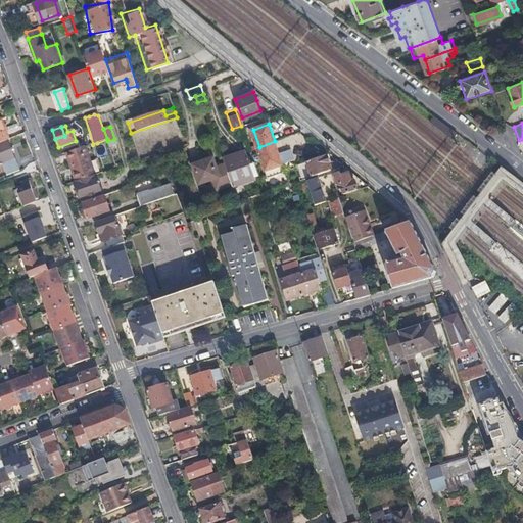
[(285,172),(275,141),(259,147),(269,177),(285,172)]
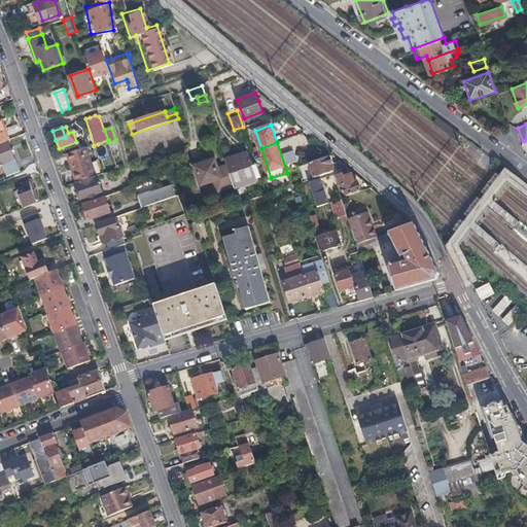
[(71,172),(75,182),(94,176),(84,148),(68,153),(74,171),(71,172)]
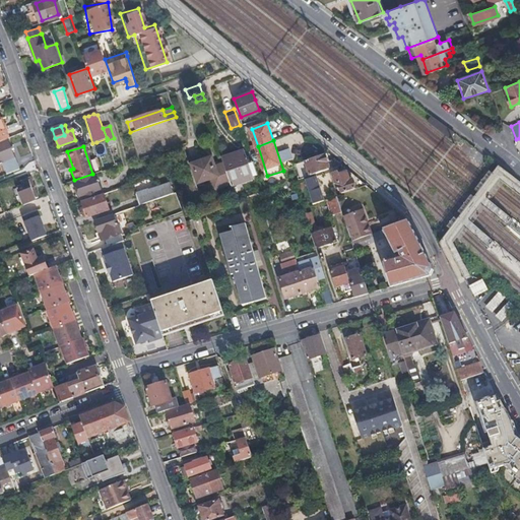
[(259,176),(254,160),(249,161),(245,150),(222,157),(224,164),(232,184),(233,185),(259,176)]
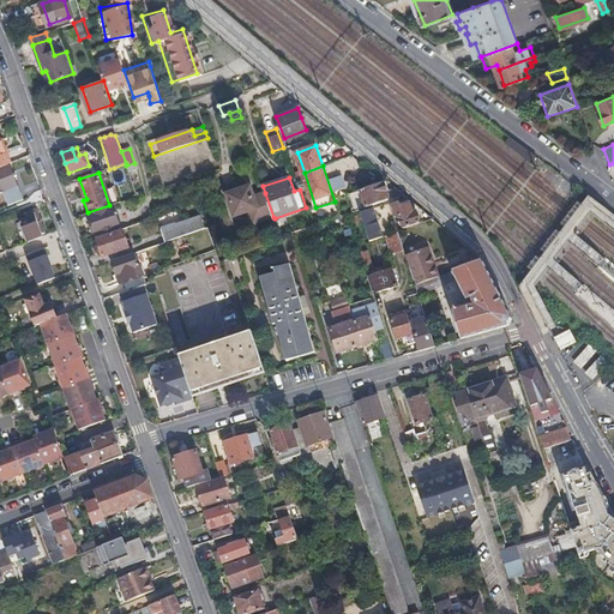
[(79,179),(76,180),(83,200),(86,199),(79,179)]
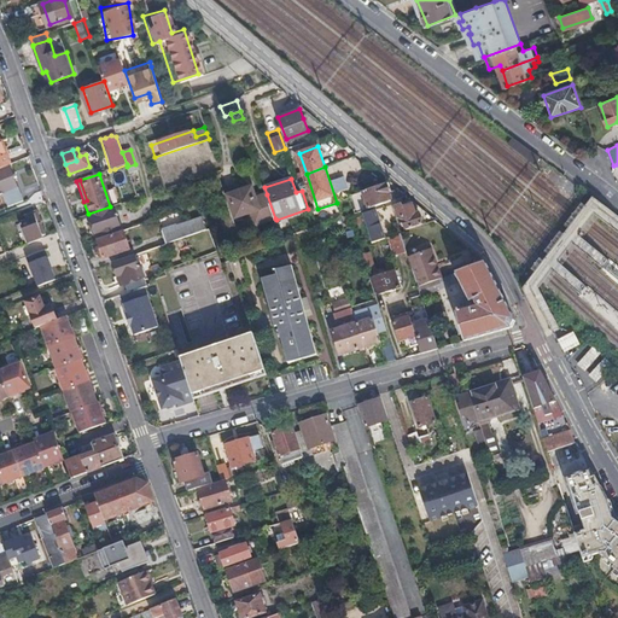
[(392,199),(385,182),(351,194),(357,211),(362,210),(390,200),(392,199)]
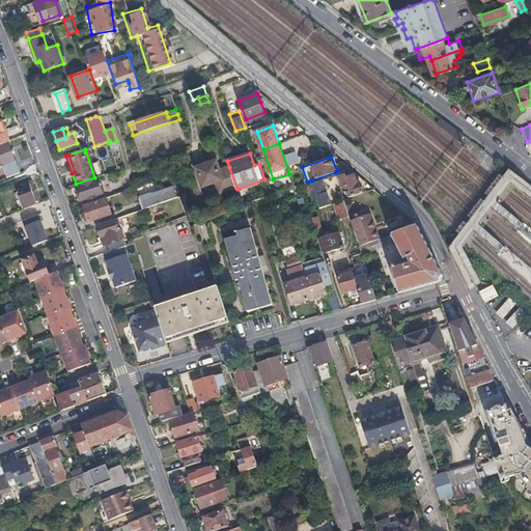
[(219,194),(236,188),(229,167),(221,170),(218,161),(197,167),(203,188),(216,184),(219,194)]
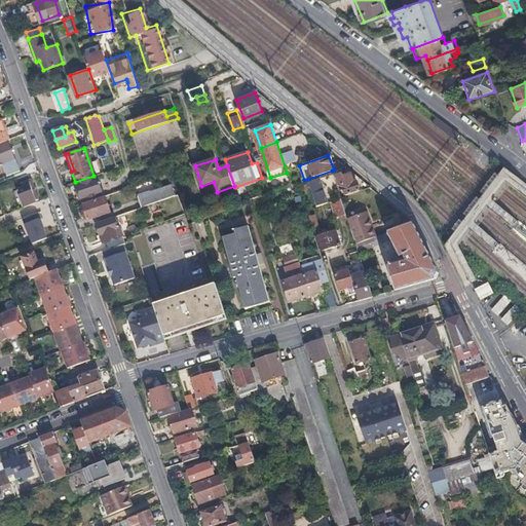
[(0,178),(13,174),(9,164),(0,167),(0,178)]
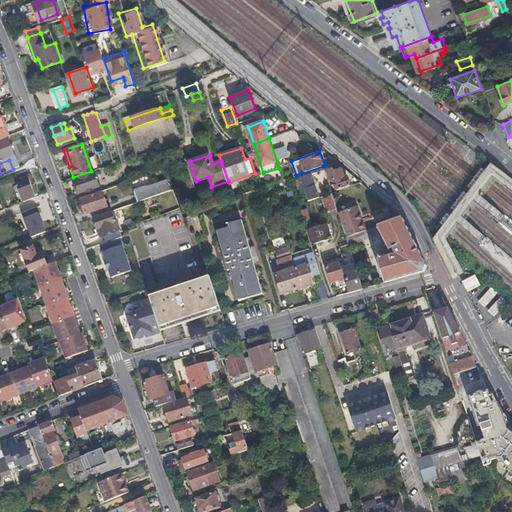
[(337,190),(350,185),(347,175),(344,176),(341,169),(333,171),(332,169),(328,170),(333,185),(335,185),(337,190)]
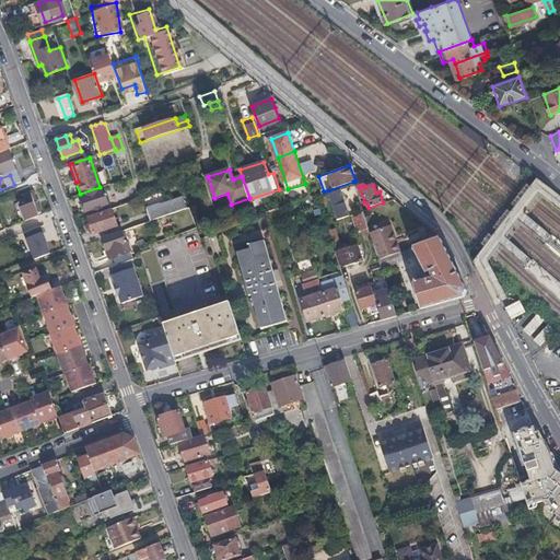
[(100,187),(80,194),(86,214),(111,206),(103,186),(100,187)]
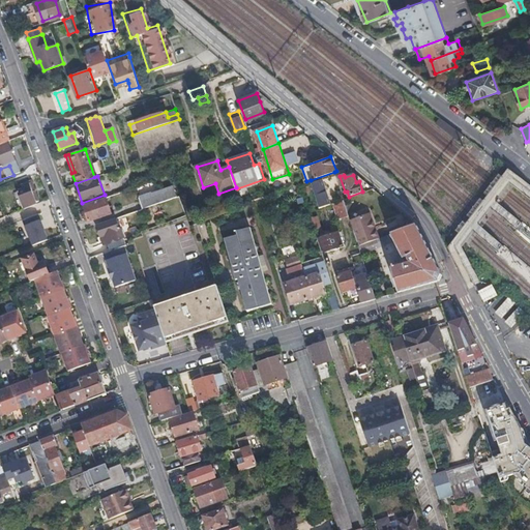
[(322,180),(312,183),(320,207),(329,204),(322,180)]
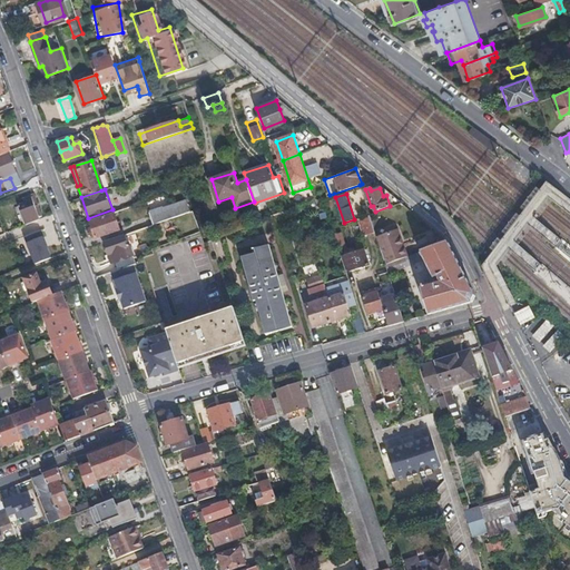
[(19,226),(39,218),(38,217),(40,216),(33,195),(17,200),(17,202),(18,205),(12,208),(19,226)]
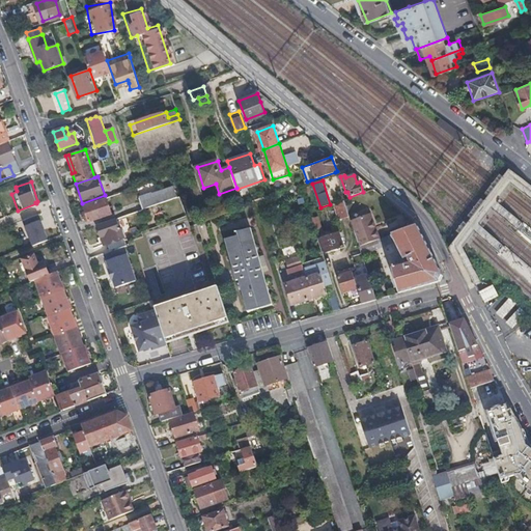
[(135,188),(142,210),(162,202),(177,197),(172,184),(157,189),(154,182),(135,188)]
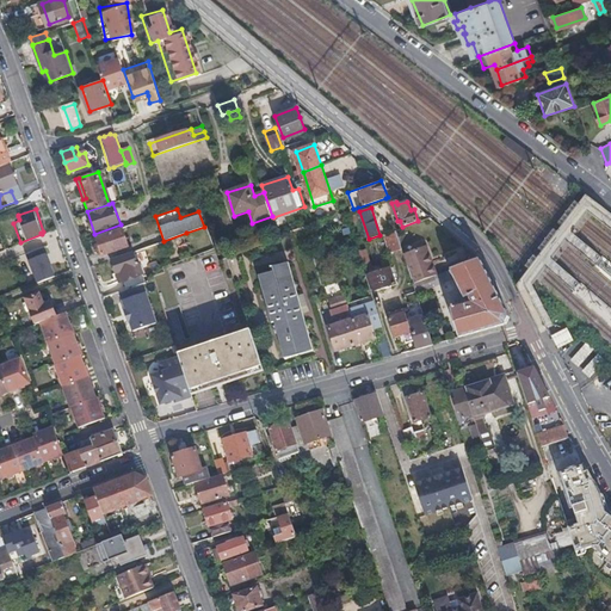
[(189,240),(210,233),(208,226),(204,227),(186,233),(189,240)]
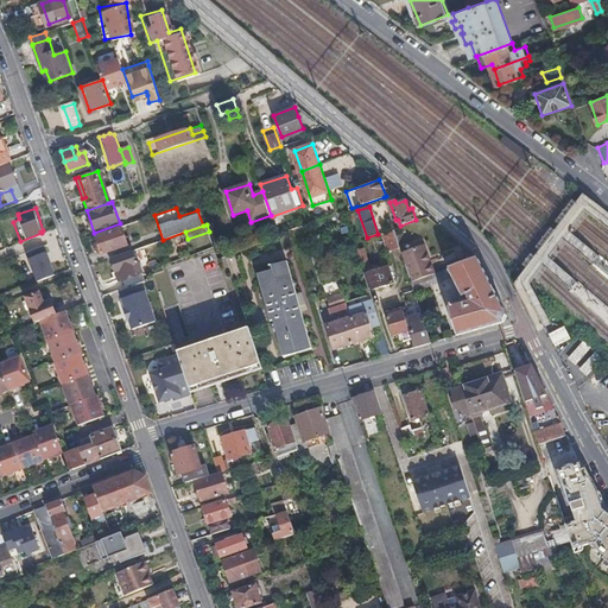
[(120,227),(94,235),(101,254),(127,246),(120,227)]
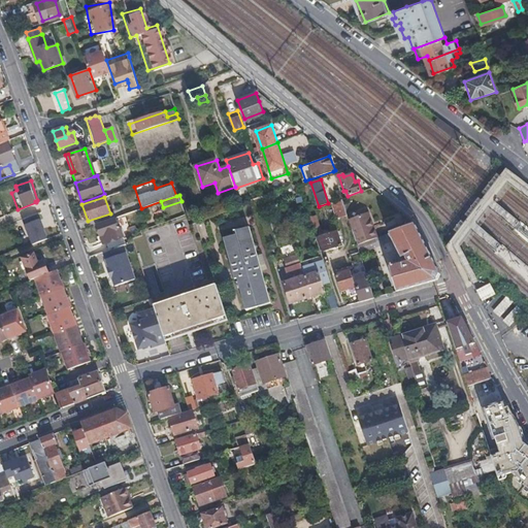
[(341,202),(331,203),(333,218),(342,217),(341,202)]
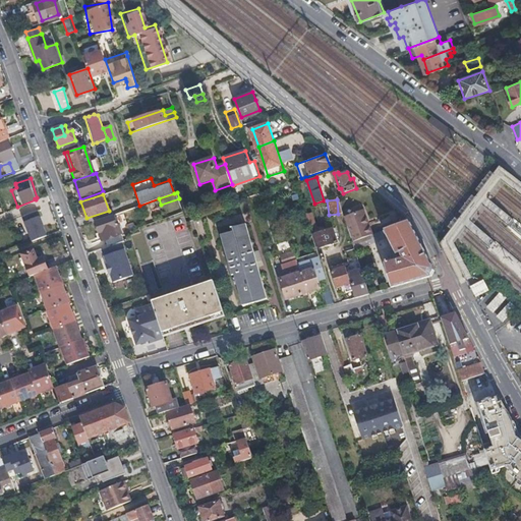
[(359,238),(370,234),(372,233),(363,210),(344,216),(346,221),(352,241),(359,238)]
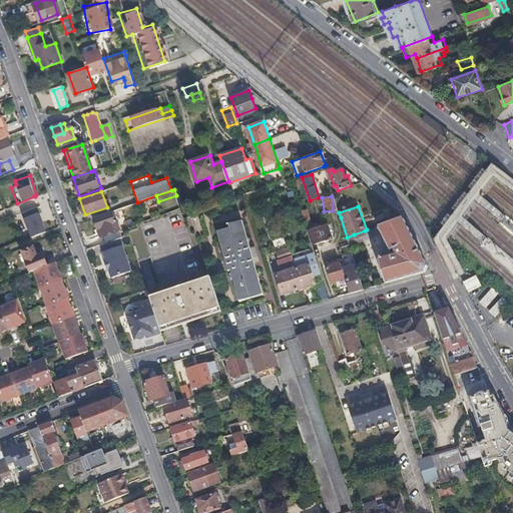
[(39,207),(23,211),(24,217),(41,213),(39,207)]
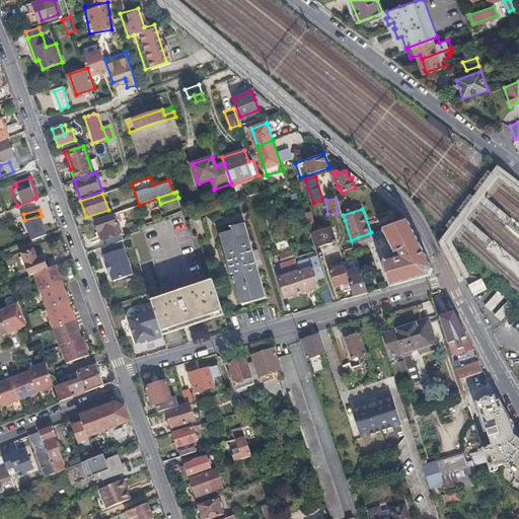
[(25,221),(32,241),(51,234),(44,215),(25,221)]
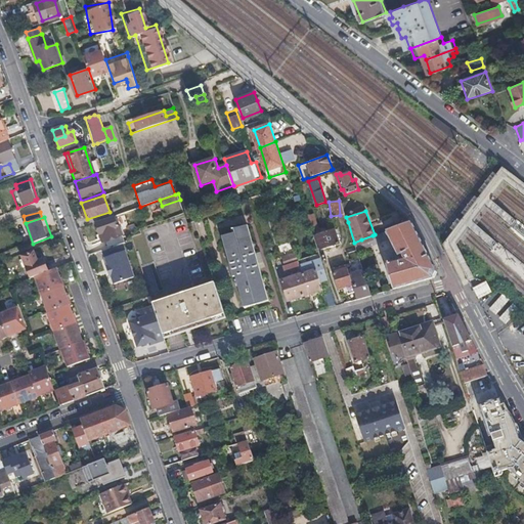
[(120,235),(114,218),(96,224),(102,242),(120,235)]
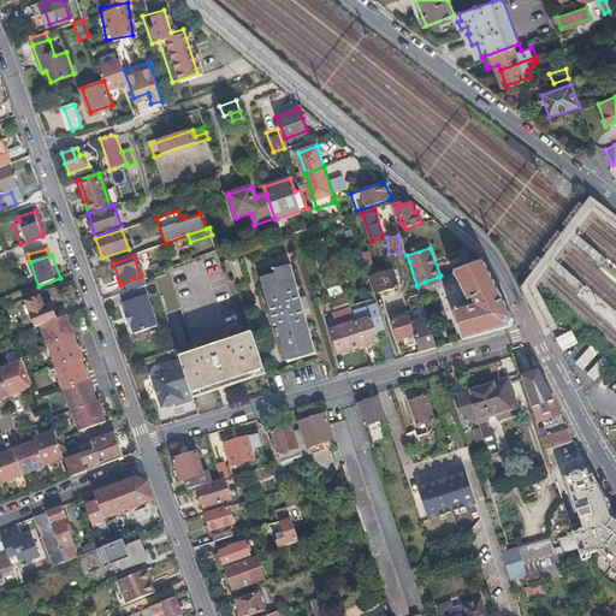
[(452,312),(462,339),(509,326),(513,318),(481,260),(440,276),(438,277),(440,283),(457,278),(465,298),(469,298),(471,304),(452,312)]
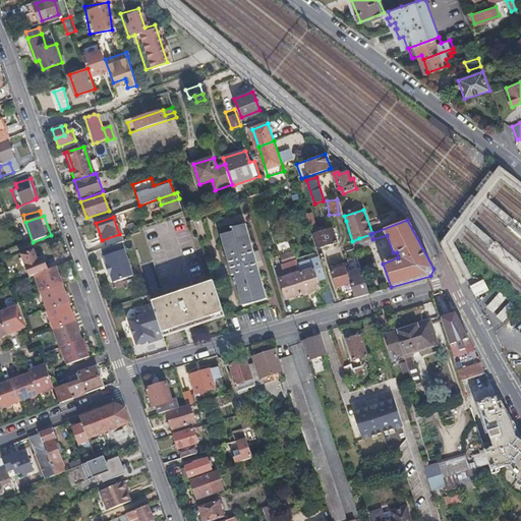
[(257,266),(252,251),(243,223),(228,228),(229,231),(219,235),(231,275),(233,274),(243,304),(255,300),(268,297),(257,266)]
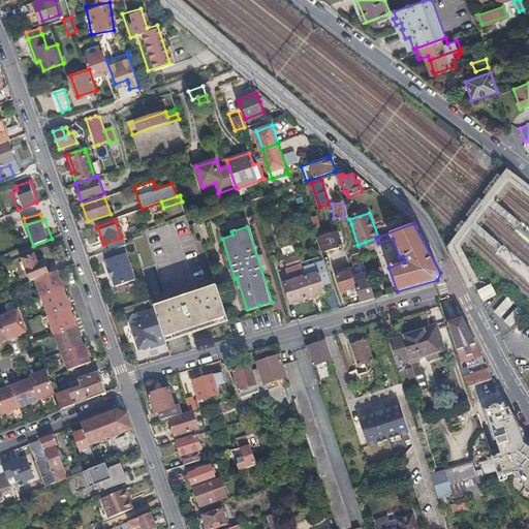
[(317,239),(321,252),(349,243),(345,229),(329,235),(317,239)]
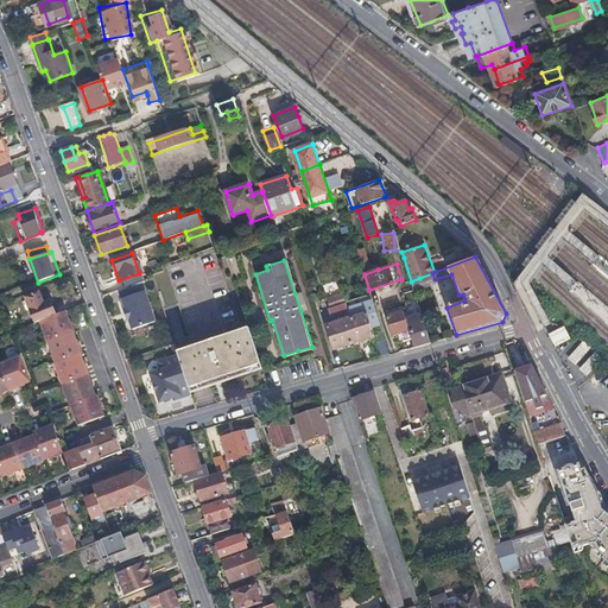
[(413,289),(416,295),(423,292),(419,278),(411,282),(413,289)]
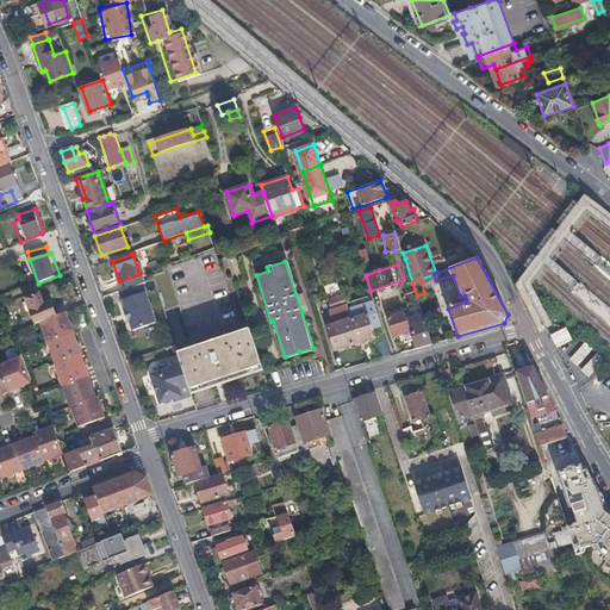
[(143,284),(119,292),(125,309),(124,310),(129,322),(130,322),(134,330),(156,322),(143,284)]
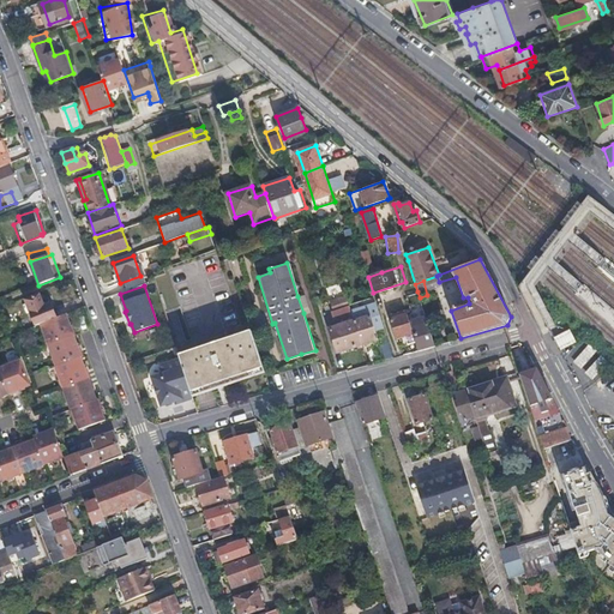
[(410,304),(421,300),(420,298),(417,292),(407,295),(410,304)]
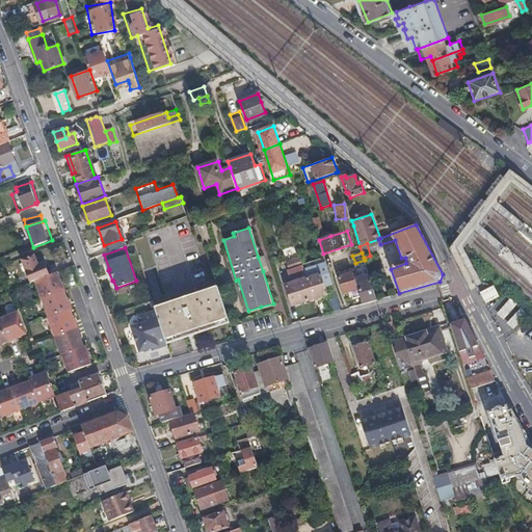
[(264,255),(258,257),(263,271),(268,269),(264,255)]
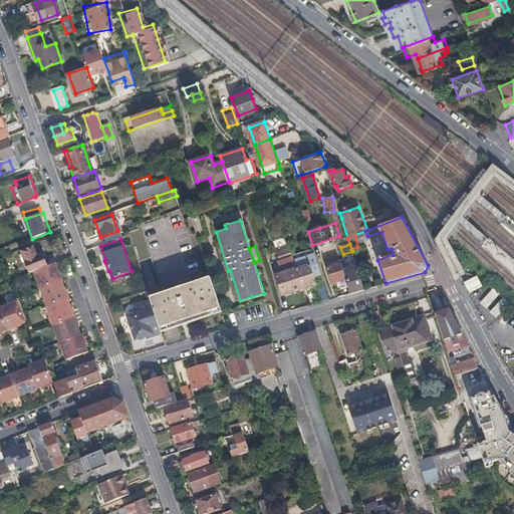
[(21,251),(29,272),(35,270),(47,265),(43,254),(37,256),(33,247),(21,251)]
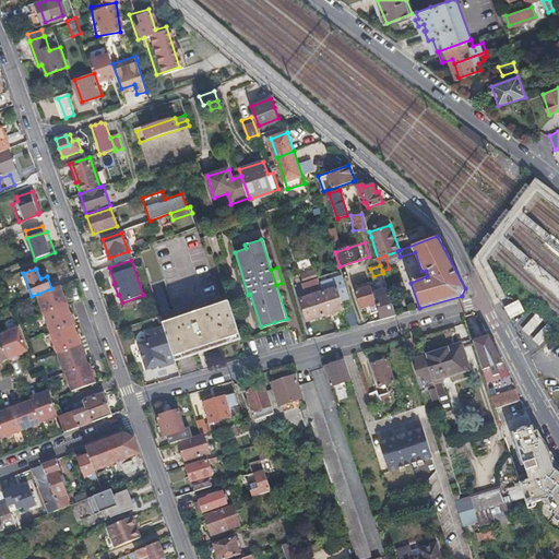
[(319,278),(317,271),(304,275),(307,282),(319,278)]
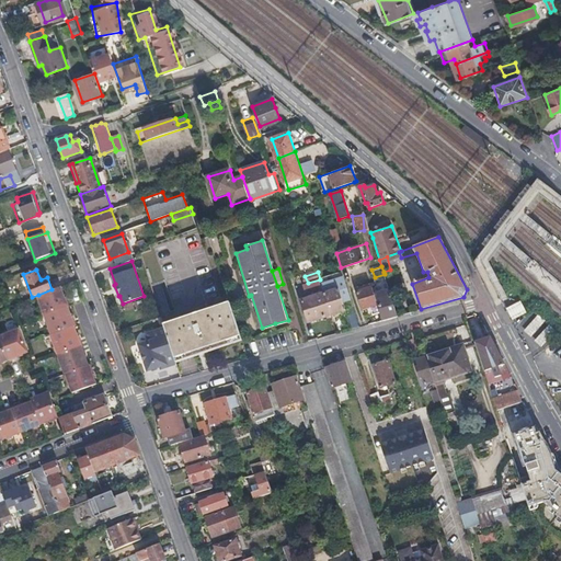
[(382,320),(398,316),(386,279),(370,284),(380,312),(382,320)]
